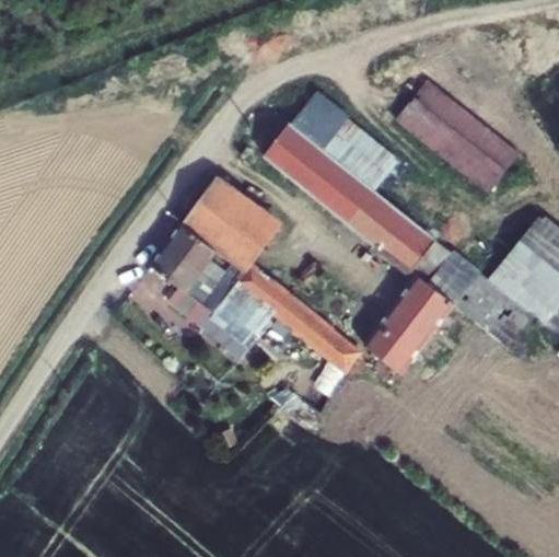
[(517,153),(424,80),(396,118),(487,189),(517,153)]
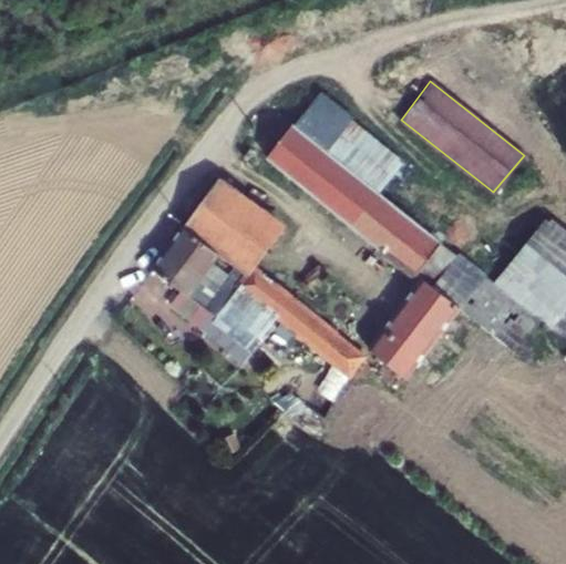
[(317,93),(291,124),(381,193),(403,161),(317,93)]
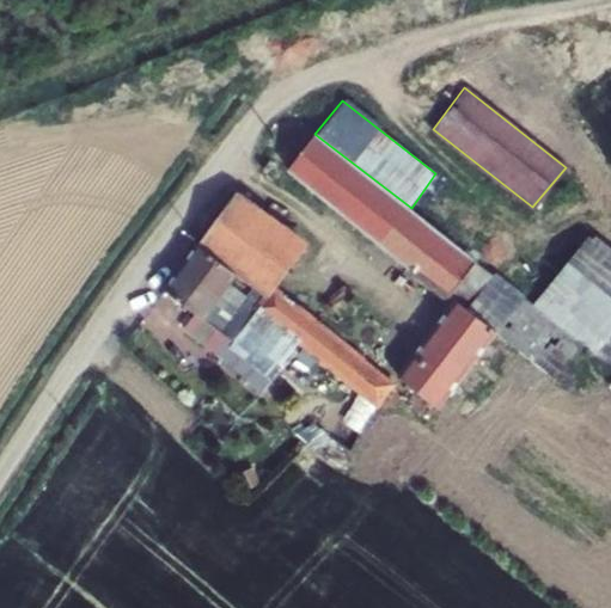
[(450,296),(399,373),(441,405),(498,332),(554,378),(586,345),(533,302),(411,208),(315,134),(288,167),(450,296)]
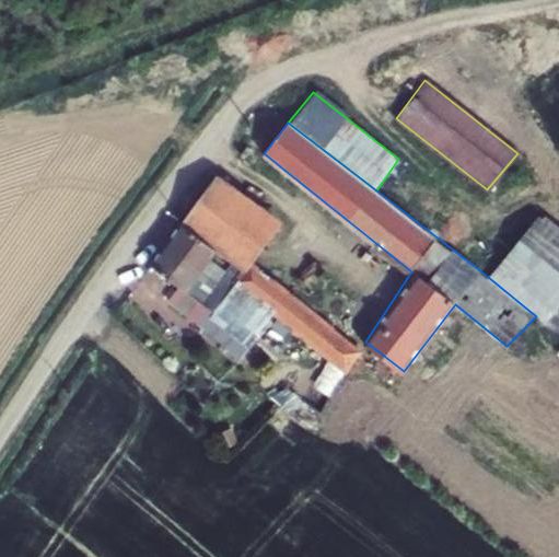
[(280,222),(217,175),(196,204),(258,254),(280,222)]
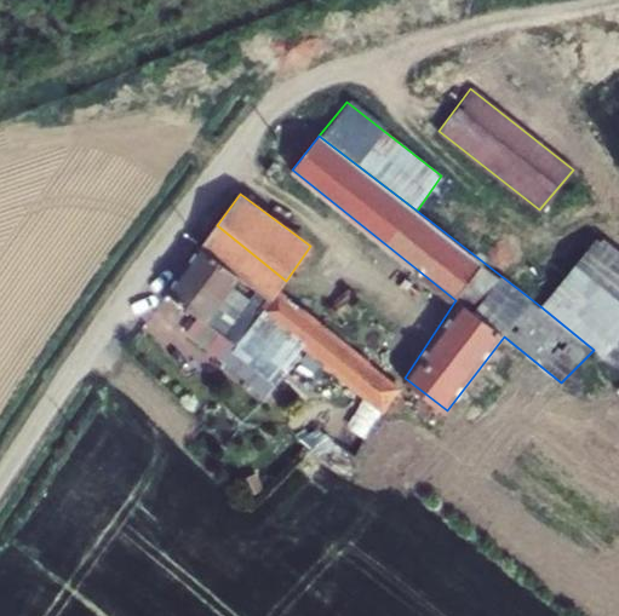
[(279,292),(286,281),(217,225),(211,232),(201,246),(279,292)]
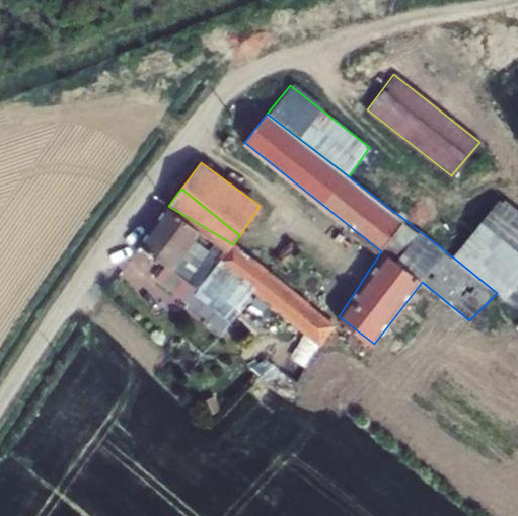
[(517,208),(502,196),(452,256),(497,293),(517,310),(517,208)]
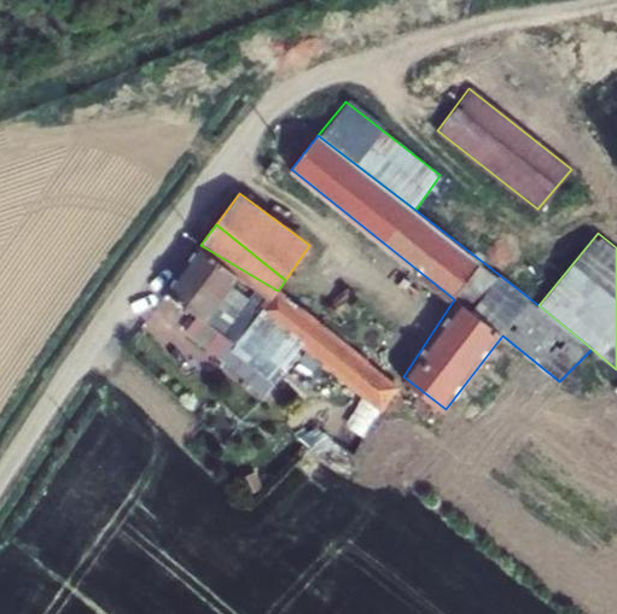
[(201,245),(168,292),(208,321),(198,340),(227,360),(237,348),(278,375),(303,344),(383,407),(399,385),(278,291),(201,245)]
